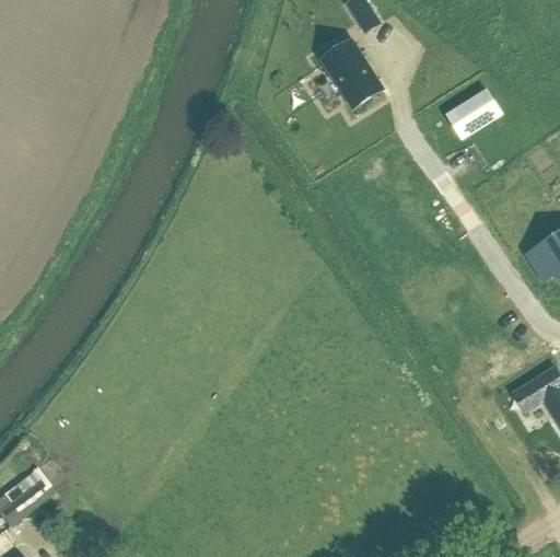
[(353,41),(323,60),(354,108),(384,89),(353,41)]
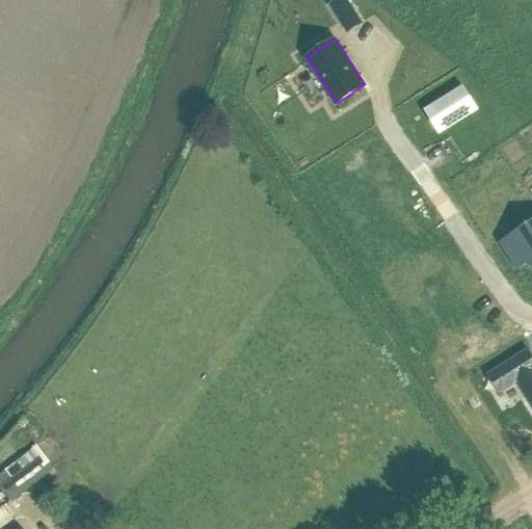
[(463,85),(433,104),(448,127),(478,108),(463,85)]
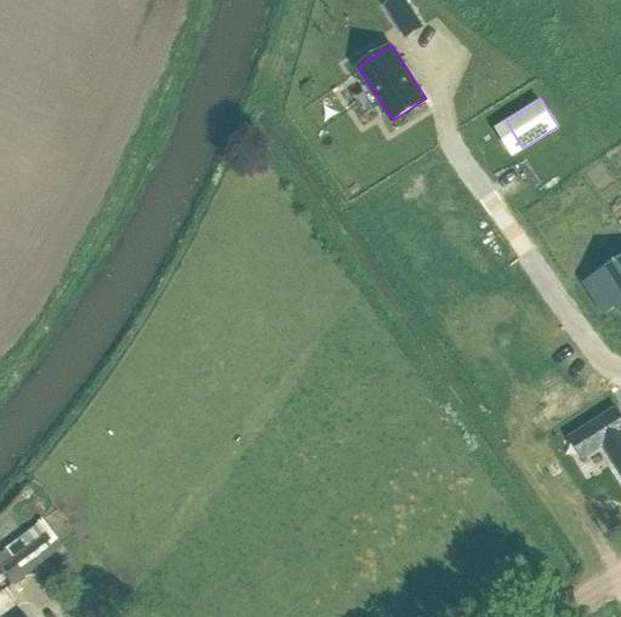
[(620,261),(600,275),(620,307),(620,261)]
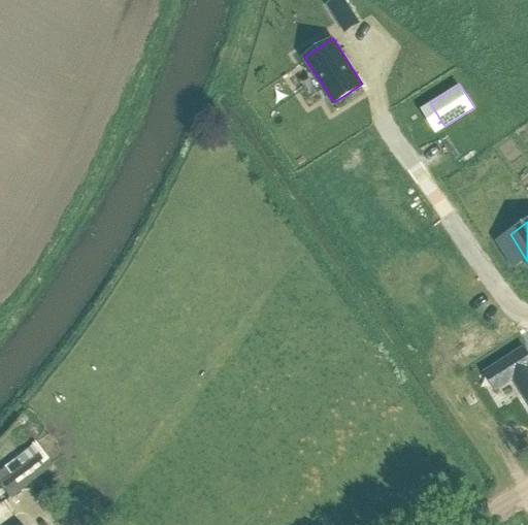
[(502,360),(489,368),(500,386),(514,378),(527,400),(527,352),(524,346),(520,349),(517,351),(502,360)]
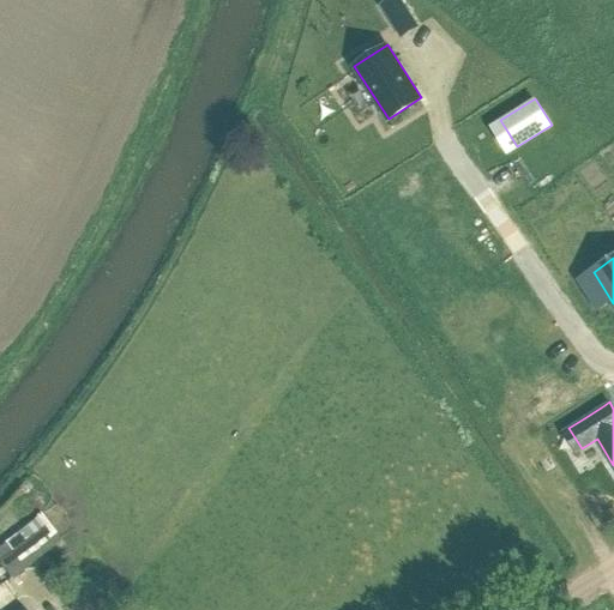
[(0,560),(8,571),(58,531),(41,511),(0,544),(0,560)]
